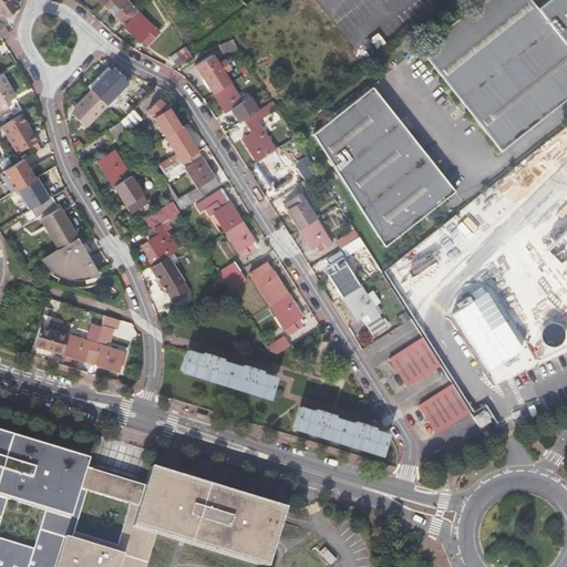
[(18,8),(12,0),(0,0),(0,16),(2,19),(18,8)]
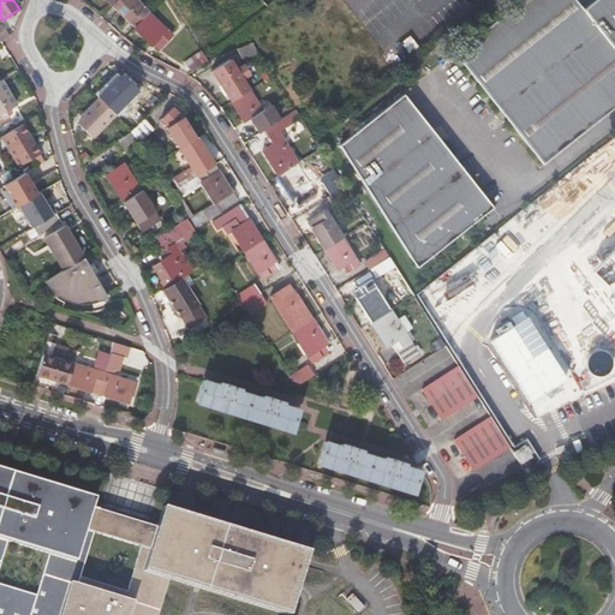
[(136,0),(115,0),(111,5),(129,23),(130,21),(136,27),(149,13),(136,0)]
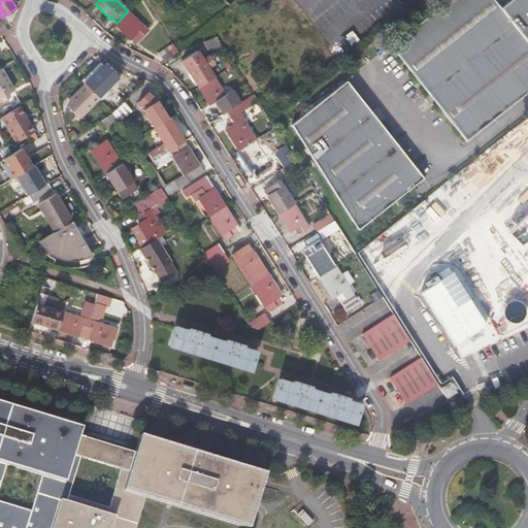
[(493,0),(446,0),(390,45),(466,142),(527,91),(527,44),(527,43),(527,0),(508,0),(499,7),(493,0)]
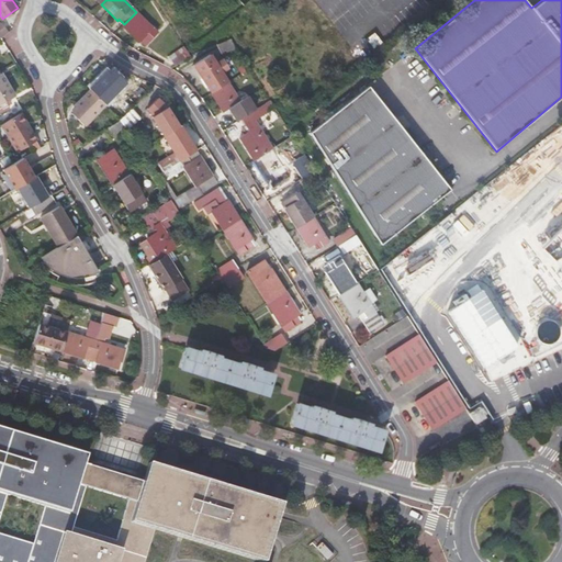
[(124,24),(123,25),(139,42),(141,41),(144,45),(157,32),(136,12),(124,24)]
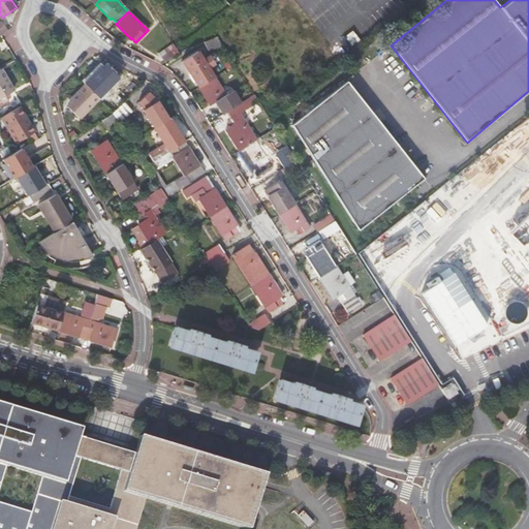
[(0,35),(1,36),(8,30),(1,22),(0,21),(0,35)]
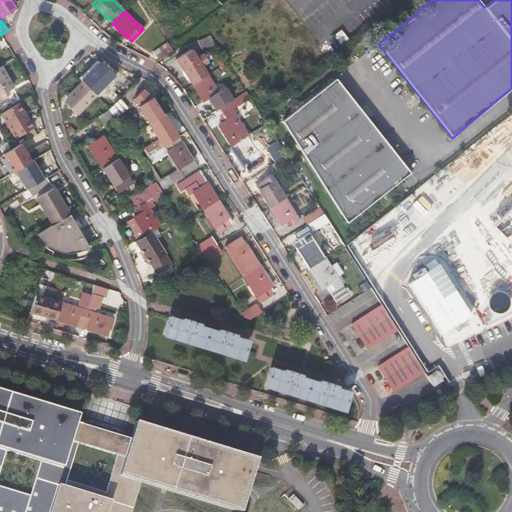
[(208,35),(197,40),(201,48),(212,43),(208,35)]
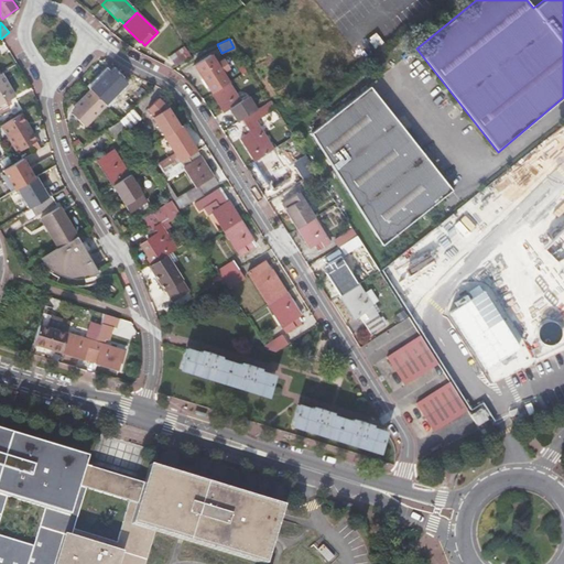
[(170,57),(176,66),(192,56),(191,55),(185,47),(170,57)]
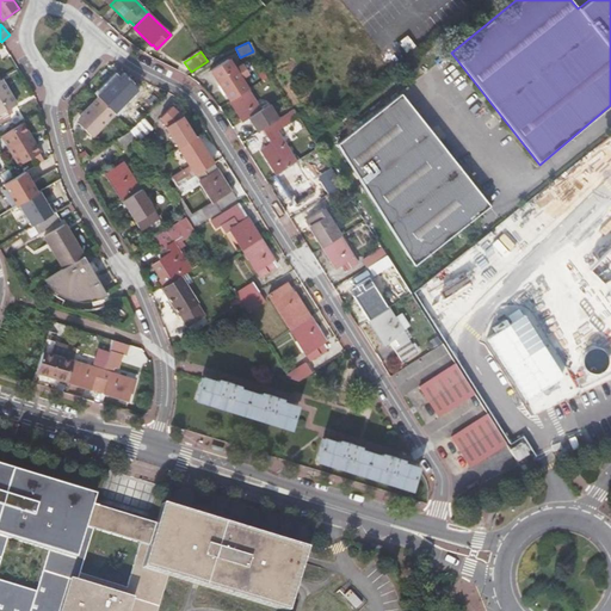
[(213,74),(229,102),(247,90),(230,62),(213,74)]
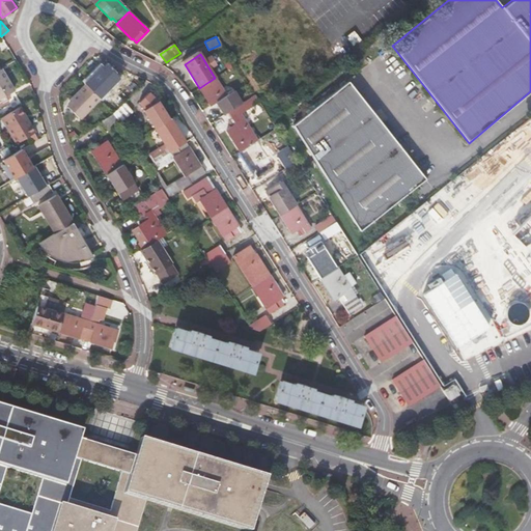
[(12,90),(0,68),(0,67),(0,105),(7,102),(4,95),(12,90)]
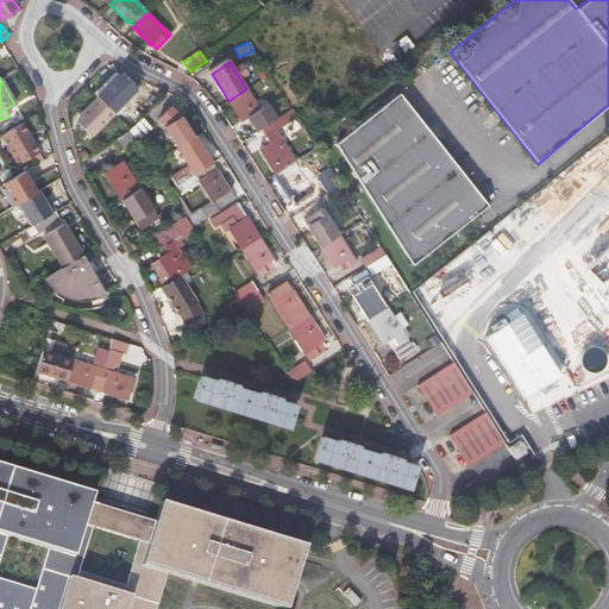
[(115,81),(99,98),(113,112),(136,90),(129,83),(123,89),(115,81)]
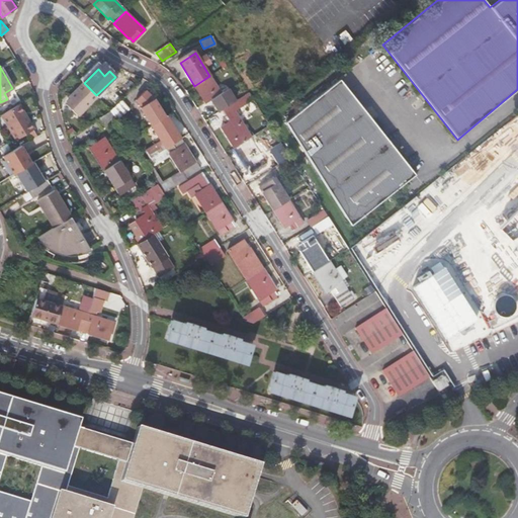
[(349,70),(285,121),(354,221),(419,169),(403,147),(403,145),(349,70)]
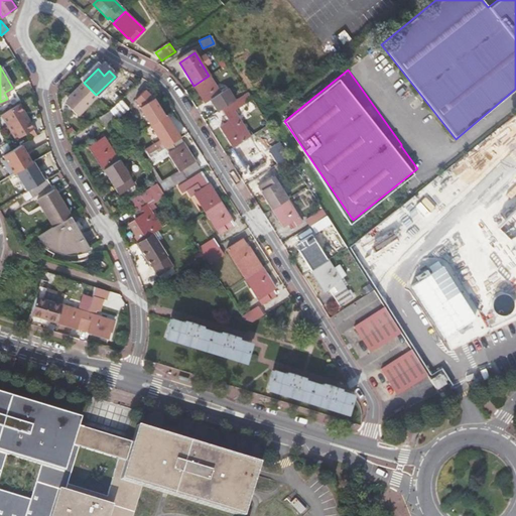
[(209,76),(194,86),(205,103),(210,100),(218,111),(222,109),(232,102),(228,96),(224,99),(209,76)]
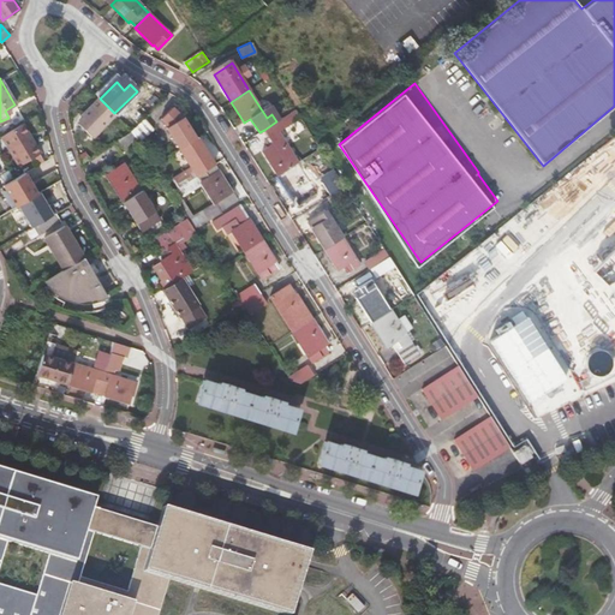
[(114,113),(100,99),(82,117),(84,119),(79,124),(91,137),(114,113)]
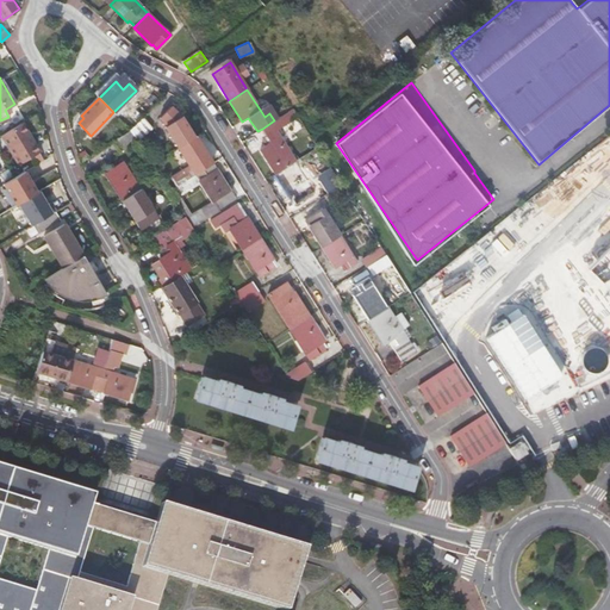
[(163,128),(178,148),(195,137),(181,116),(179,117),(169,107),(159,118),(166,125),(163,128)]
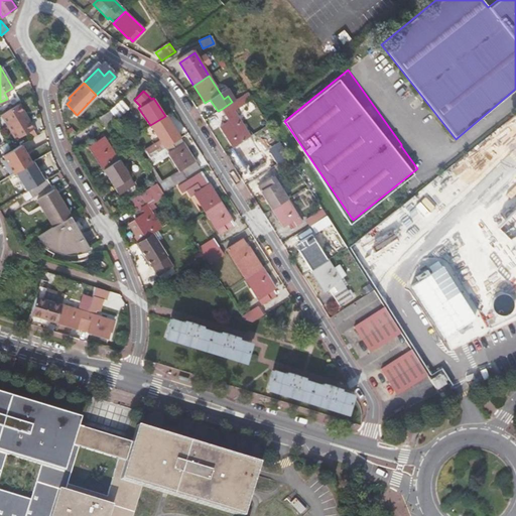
[(232,102),(222,109),(226,115),(233,111),(251,99),(248,93),(232,102)]
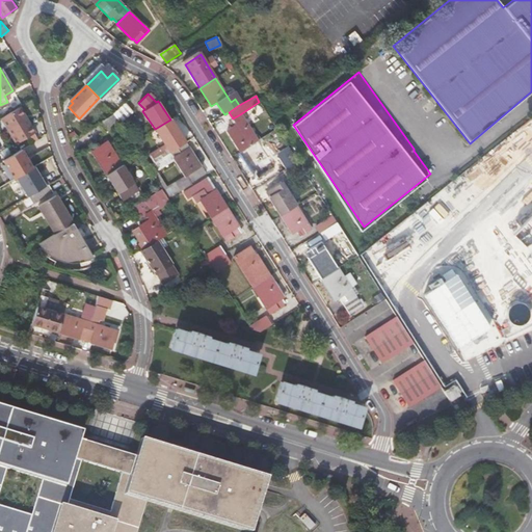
[(132,110),(124,102),(113,112),(120,123),(132,110)]
